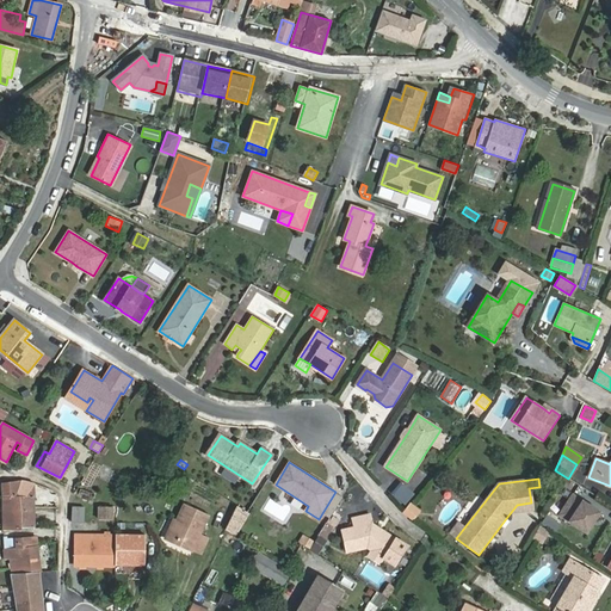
[(20,481),(2,483),(4,530),(35,528),(34,491),(22,492),(20,481)]
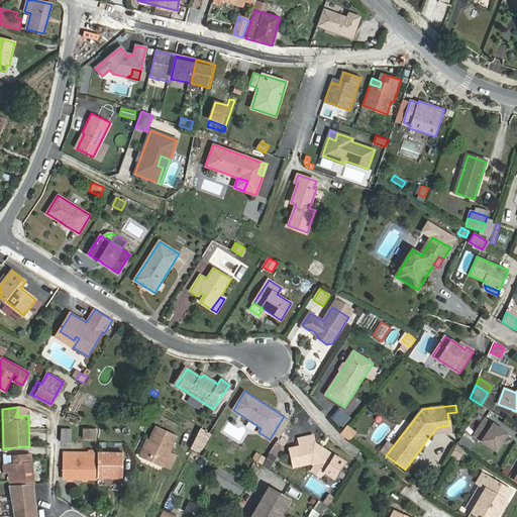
[(456,412),(447,413),(449,425),(458,424),(456,412)]
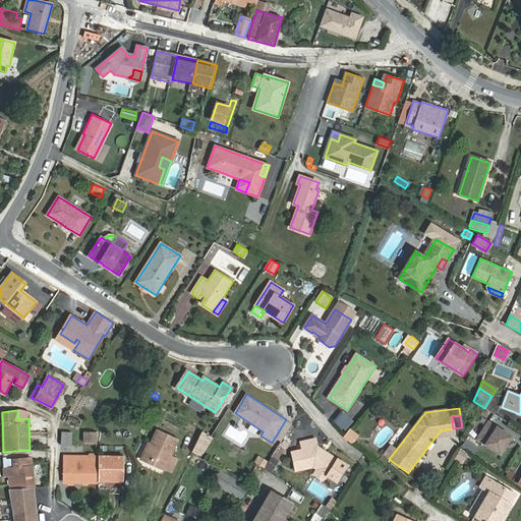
[(488,422),(477,439),(500,453),(511,437),(488,422)]
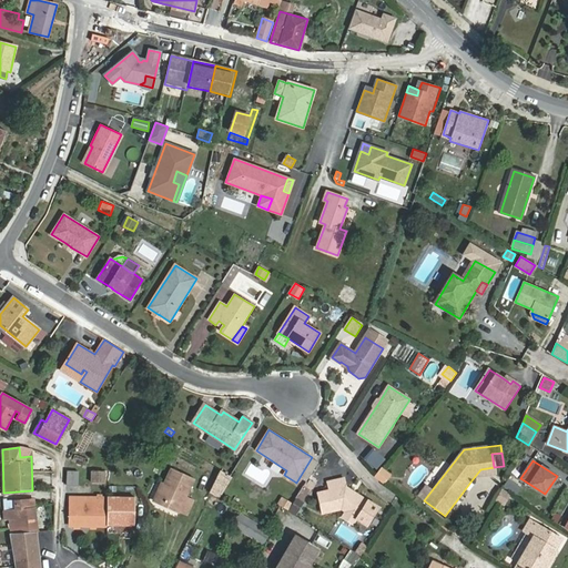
[(188,515),(194,499),(186,496),(194,478),(172,468),(158,499),(180,508),(179,510),(188,515)]
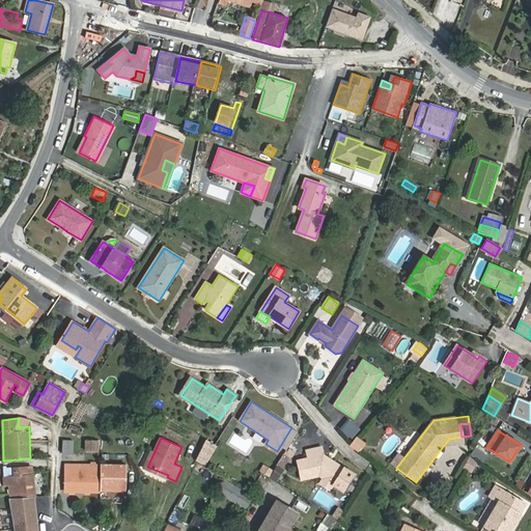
[(365,444),(357,438),(351,446),(359,452),(365,444)]
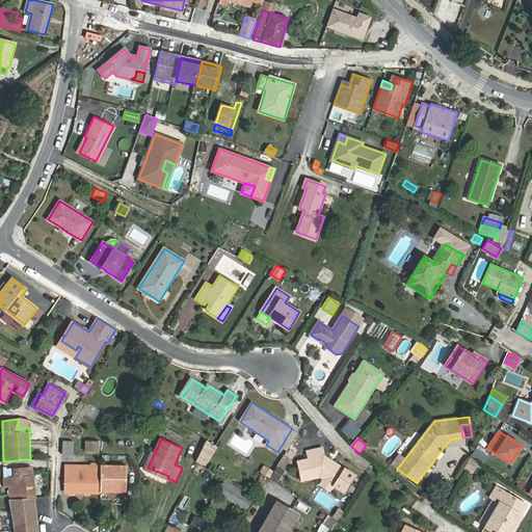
[(205,467),(216,447),(215,446),(206,440),(195,461),(205,467)]
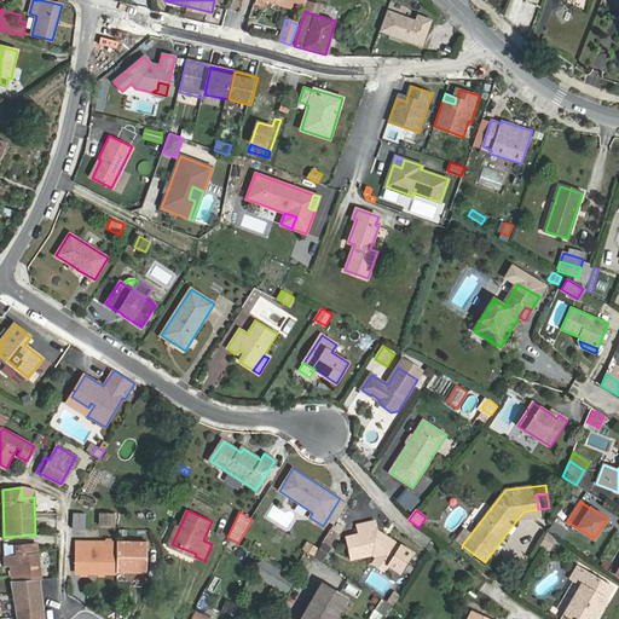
[(99,526),(115,526),(115,514),(100,513),(99,526)]
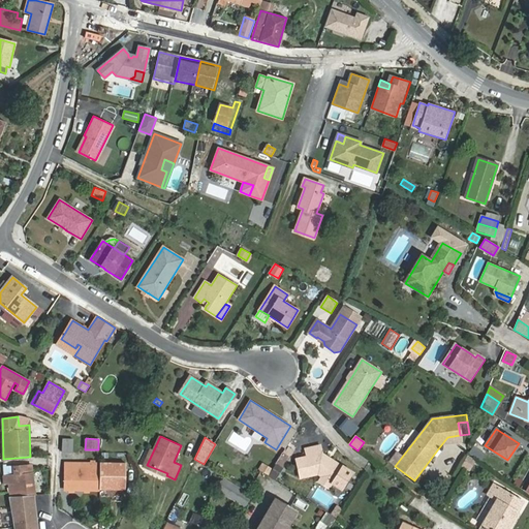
[(72,453),(73,439),(63,439),(62,453),(72,453)]
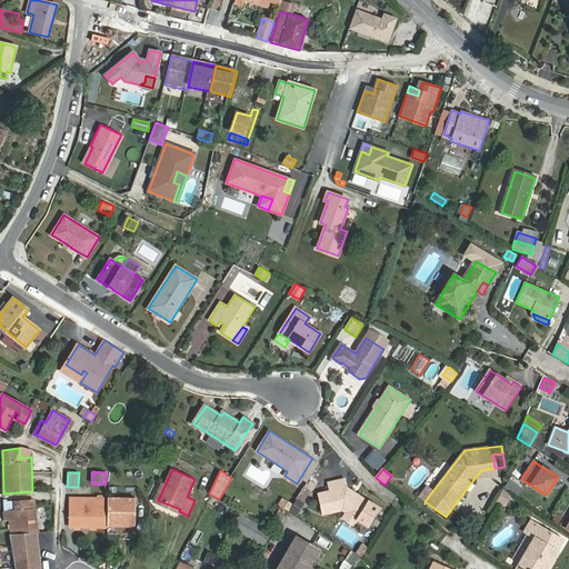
[(330,491),(318,495),(323,515),(342,510),(346,512),(358,520),(368,526),(379,508),(347,488),(345,480),(328,483),(330,491)]
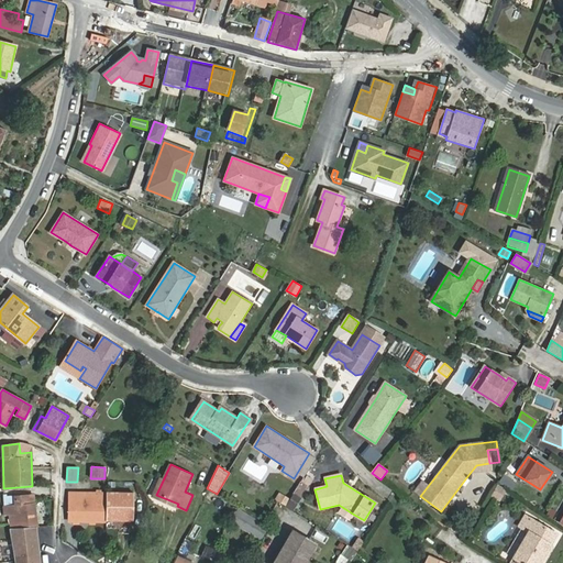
[(507,476),(503,483),(510,489),(516,482),(507,476)]
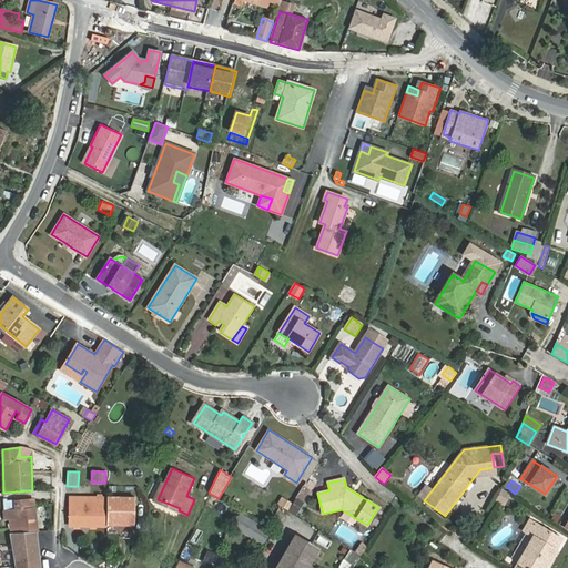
[(500,487),(490,482),(486,489),(496,495),(500,487)]
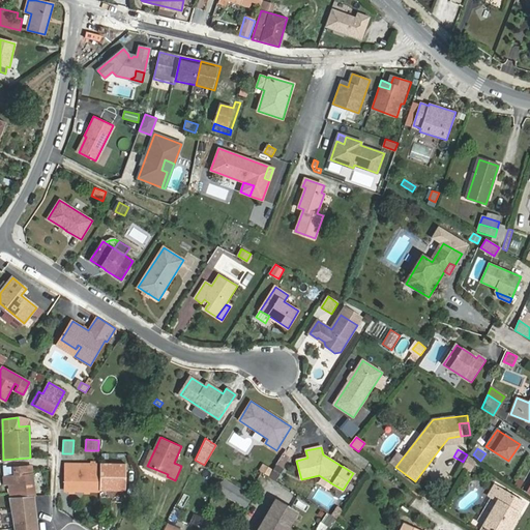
[(276,465),(282,469),(289,458),(284,453),(276,465)]
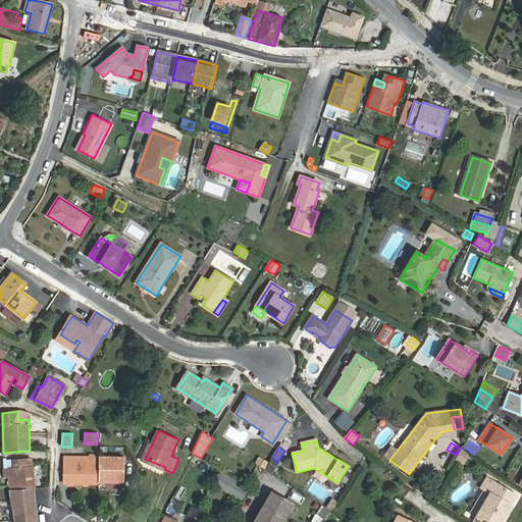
[(384,455),(389,460),(397,451),(390,447),(384,455)]
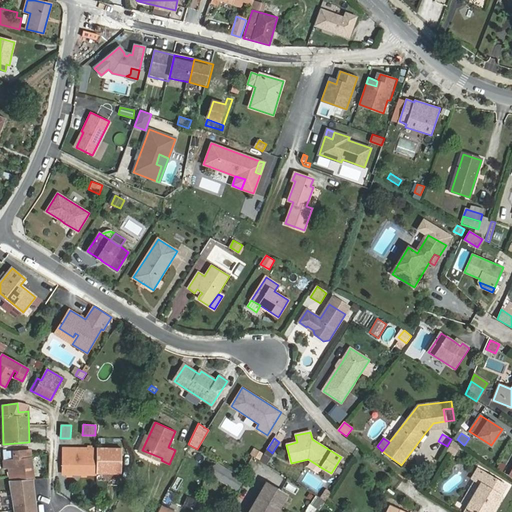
[(460,446),(454,442),(449,451),(455,455),(460,446)]
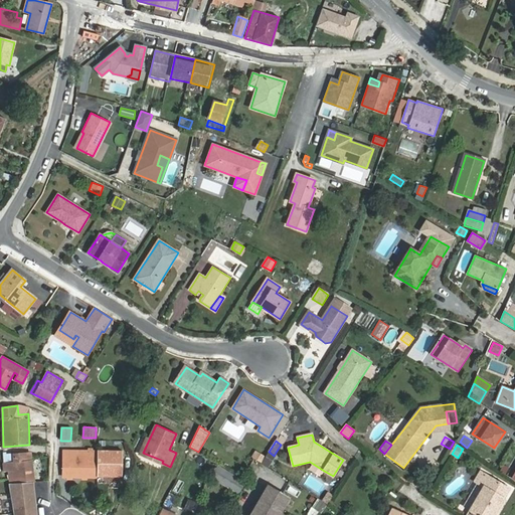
[(97,476),(123,476),(123,452),(98,451),(98,452),(97,476)]
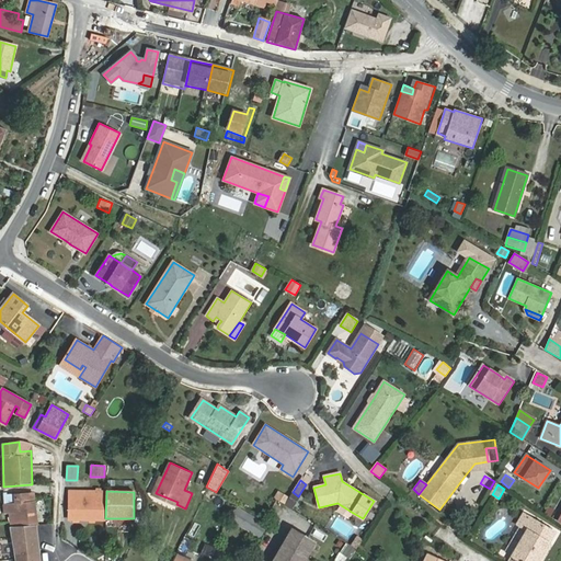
[(106,492),(89,492),(89,493),(71,493),(70,518),(105,518),(106,492)]
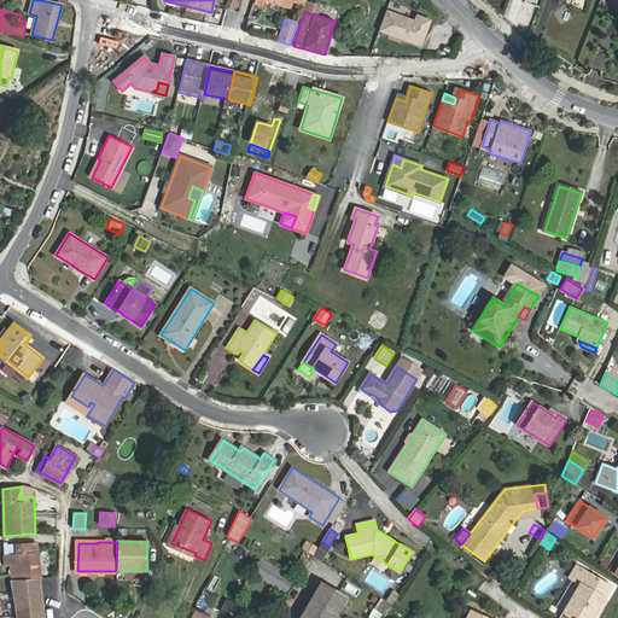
[(322,542),(315,553),(324,559),(330,548),(328,547),(322,542)]
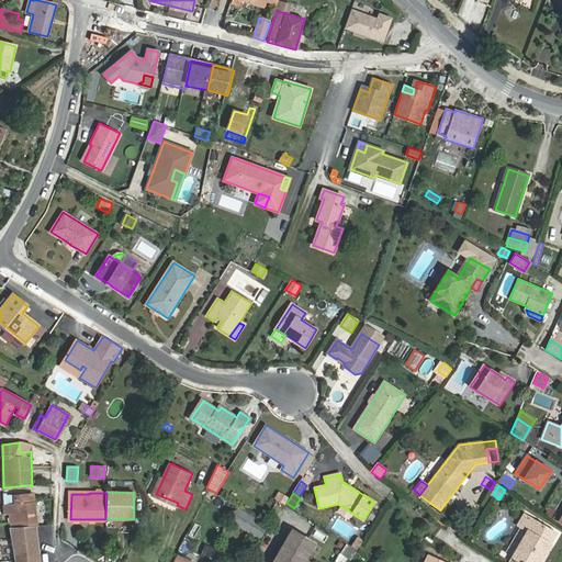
[(4,496),(4,514),(9,514),(11,528),(37,526),(33,494),(4,496)]
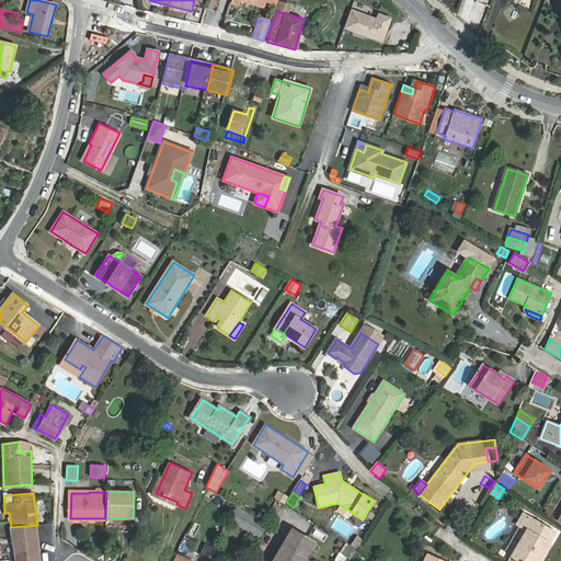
[(276,499),(284,504),(288,499),(279,493),(276,499)]
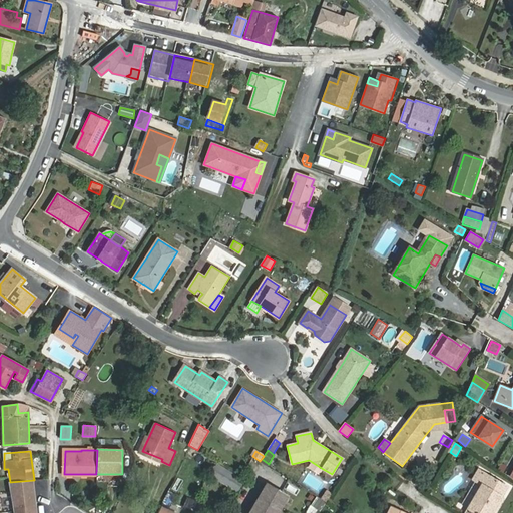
[(312,462),(309,467),(320,474),(323,469),(312,462)]
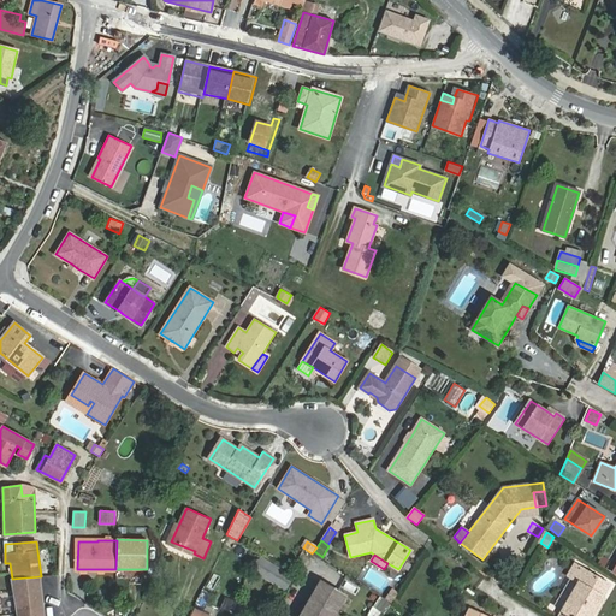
[(259,557),(252,569),(285,590),(292,578),(259,557)]
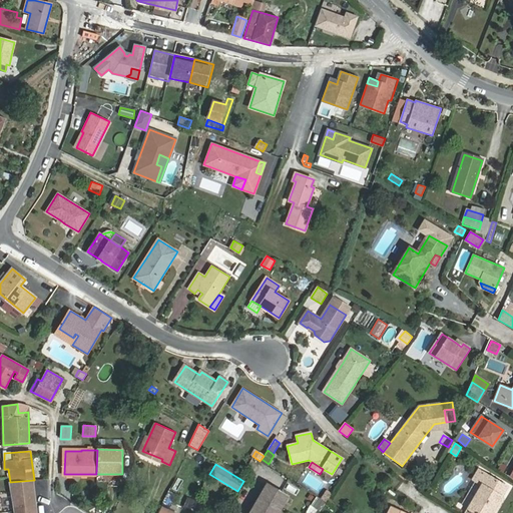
[(473,481),(481,486),(468,509),(474,512),(492,512),(507,487),(479,471),(473,481)]
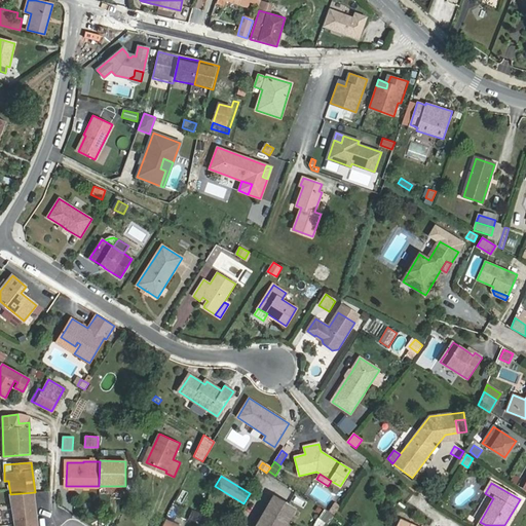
[(9,494),(11,505),(22,504),(24,520),(13,522),(13,525),(38,525),(35,492),(10,494),(9,494)]
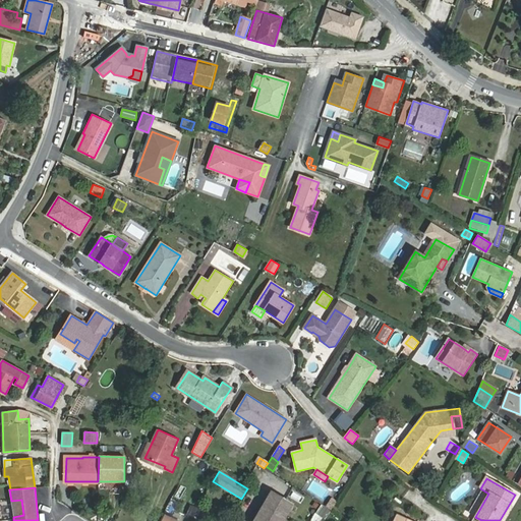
[(280,520),(291,503),(271,490),(252,520),(280,520)]
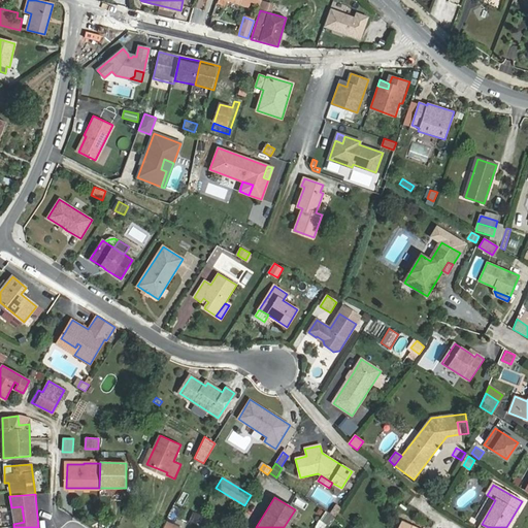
[(330,514),(335,518),(341,507),(336,504),(330,514)]
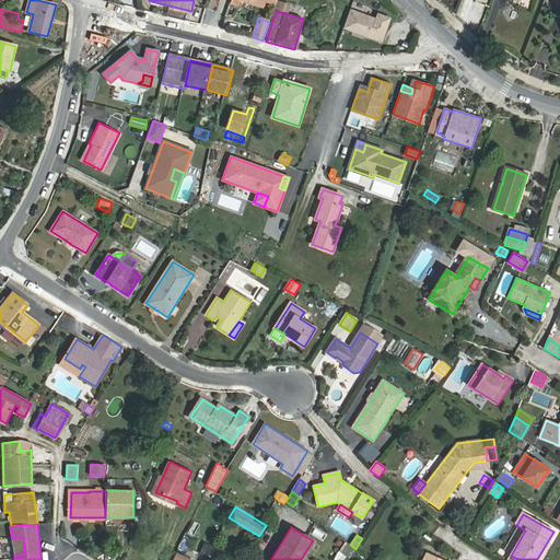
[(345,543),(334,559),(335,559),(345,559),(353,548),(345,543)]
